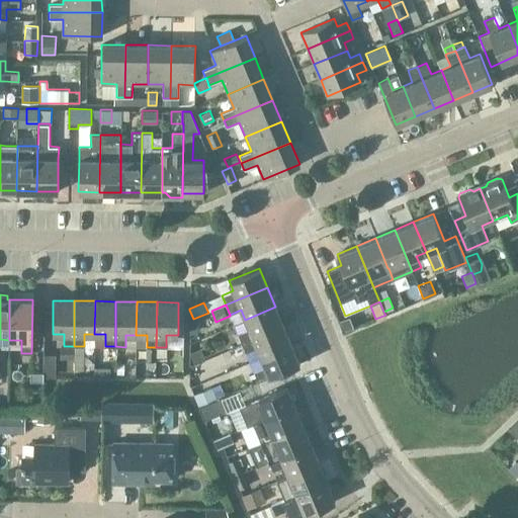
[(275,307),(245,320),(249,329),(238,334),(242,343),(283,326),(275,307)]
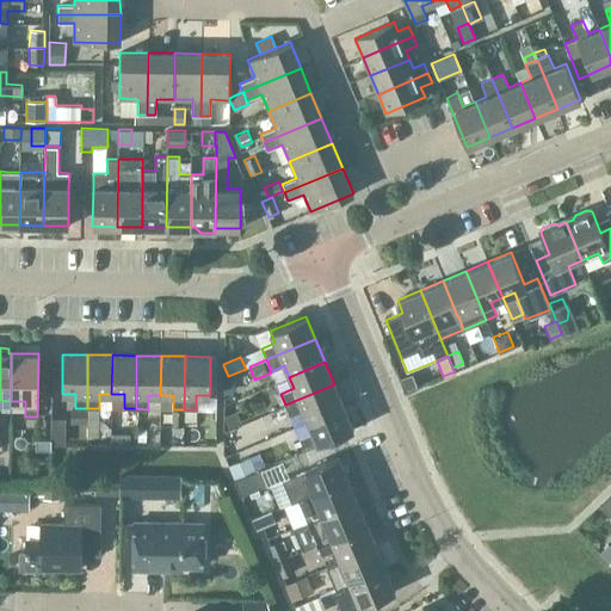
[(334,384),(285,405),(290,415),(303,411),(308,421),(344,407),(334,384)]
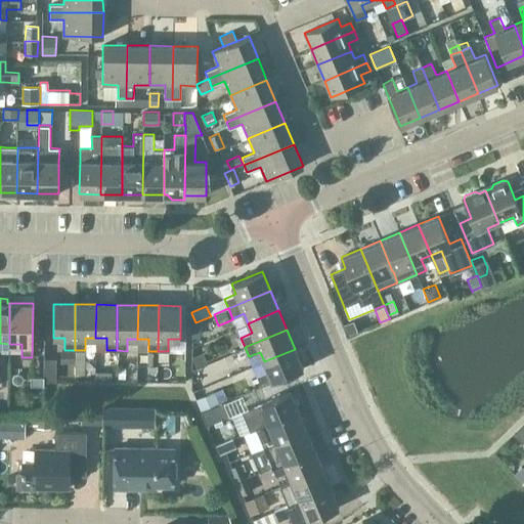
[(295,349),(264,361),(268,372),(257,376),(261,386),(303,368),(295,349)]
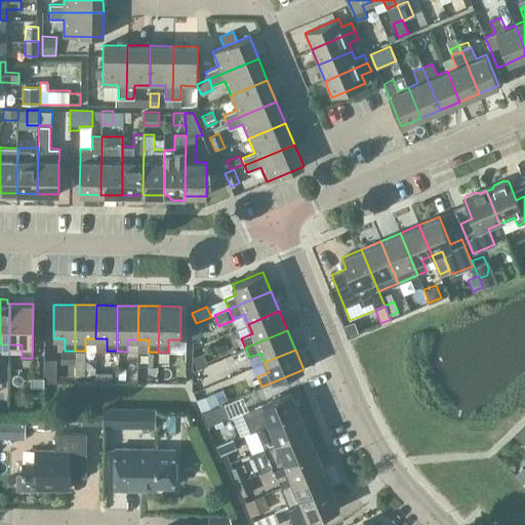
[(61,351),(61,363),(75,363),(75,351),(65,351),(61,351)]
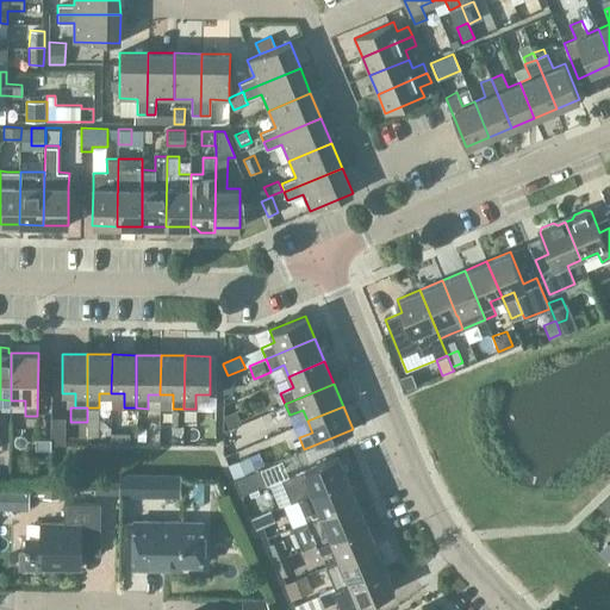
[(173,409),(172,424),(184,424),(184,421),(184,409),(173,409)]
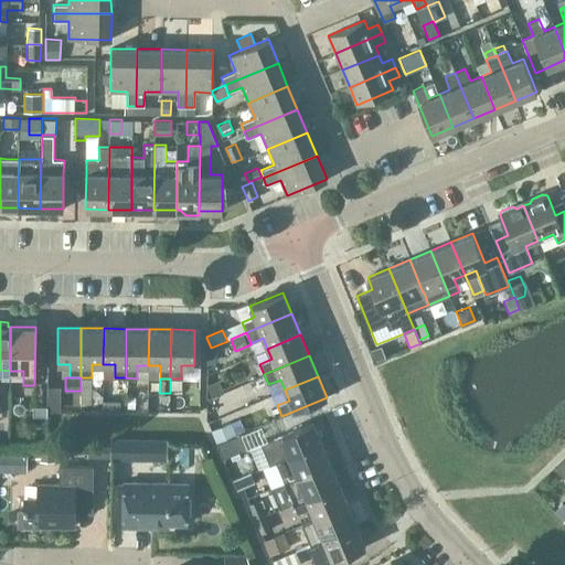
[(102,400),(102,411),(120,411),(120,400),(102,400)]
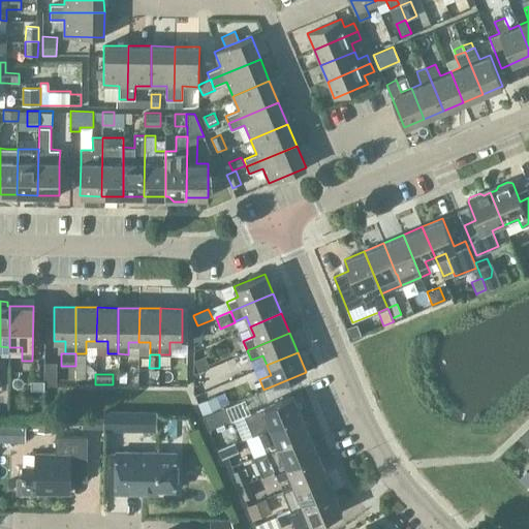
[(43,380),(31,379),(31,389),(43,389),(43,380)]
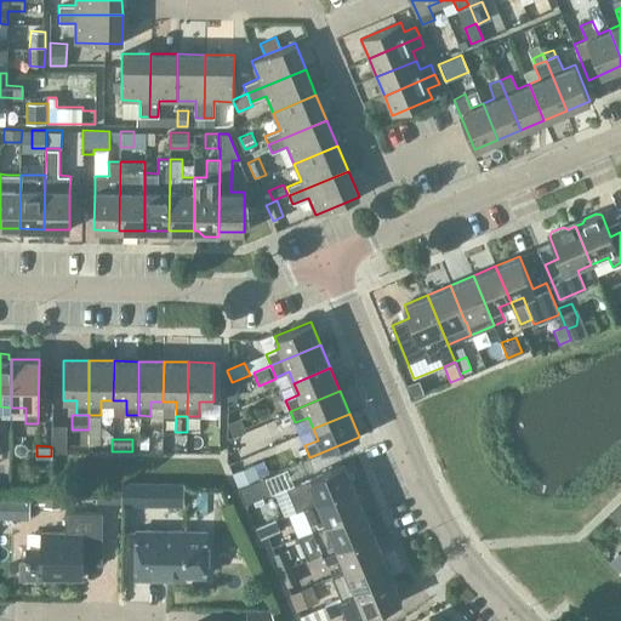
[(232,473),(238,488),(260,478),(254,463),(232,473)]
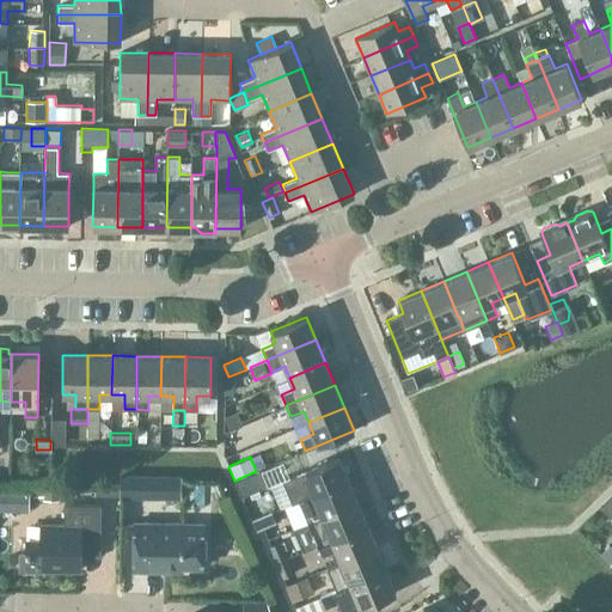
[(299,500),(348,479),(338,457),(282,479),(292,505),(299,501),(299,500)]
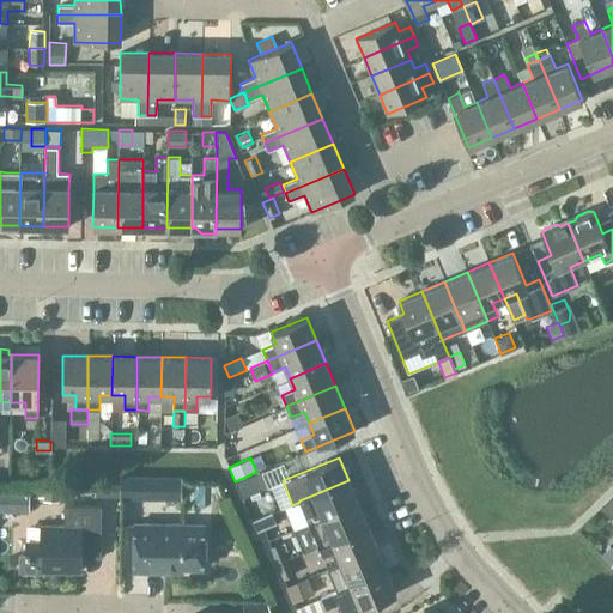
[(242,497),(268,485),(261,469),(256,472),(235,481),(242,497)]
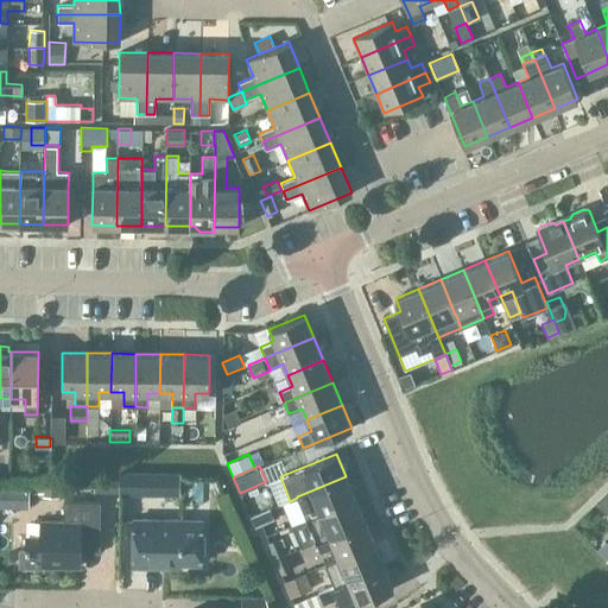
[(119,494),(144,494),(144,481),(144,474),(144,472),(119,472),(119,481),(119,482),(119,483),(119,494)]
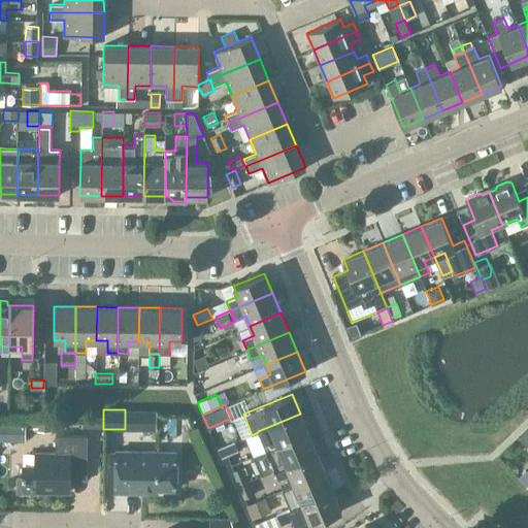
[(308,433),(300,414),(258,431),(258,432),(266,451),(308,433)]
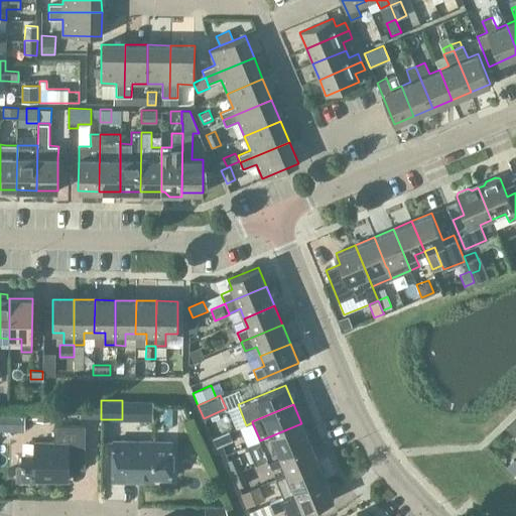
[(36,407),(35,421),(51,421),(51,408),(51,407),(42,407),(36,407)]
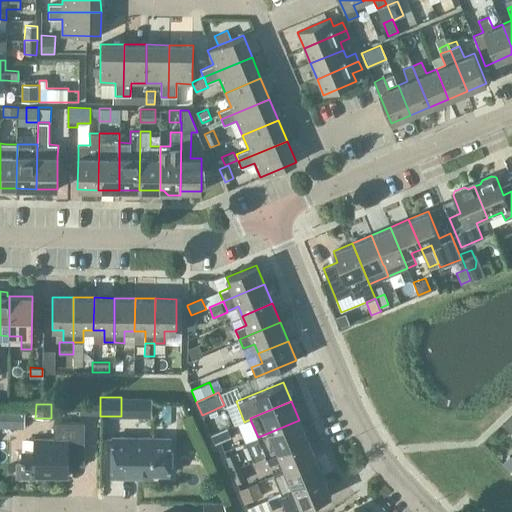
[(511,415),(503,424),(511,432),(511,431),(511,415)]
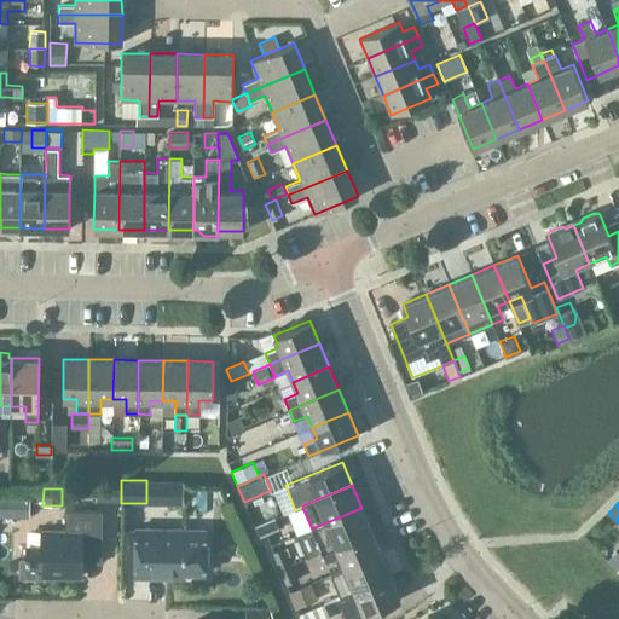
[(371,531),(362,508),(312,528),(322,551),(371,531)]
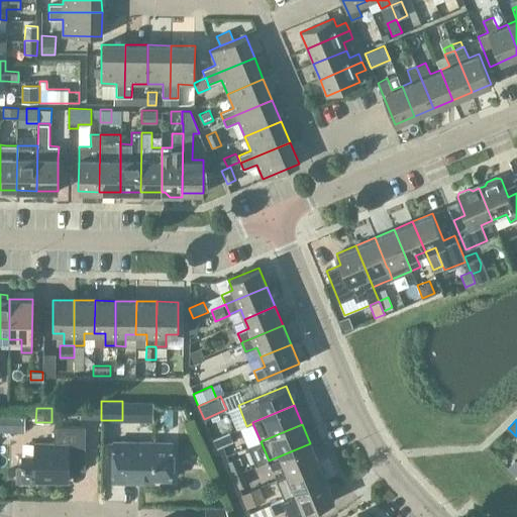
[(21,456),(21,468),(16,468),(16,482),(34,482),(35,481),(68,481),(69,459),(85,459),(85,427),(54,426),(54,443),(34,443),(33,456),(21,456)]
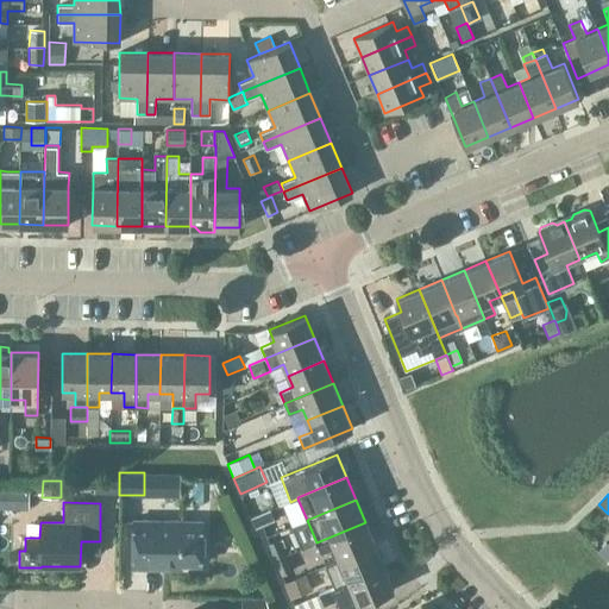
[(271,509),(250,518),(255,528),(261,526),(275,520),(271,509)]
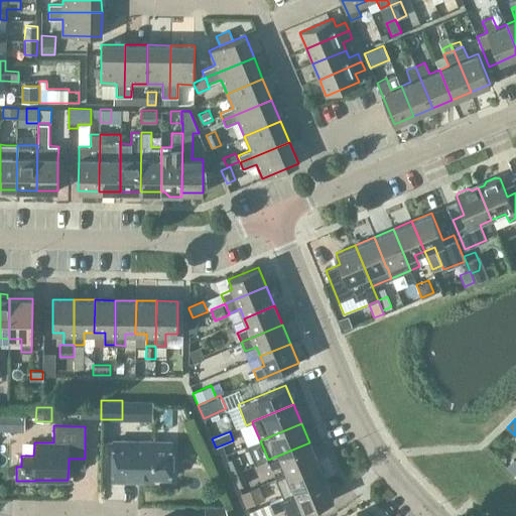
[(143,477),(170,478),(170,441),(113,440),(112,481),(143,481),(143,477)]
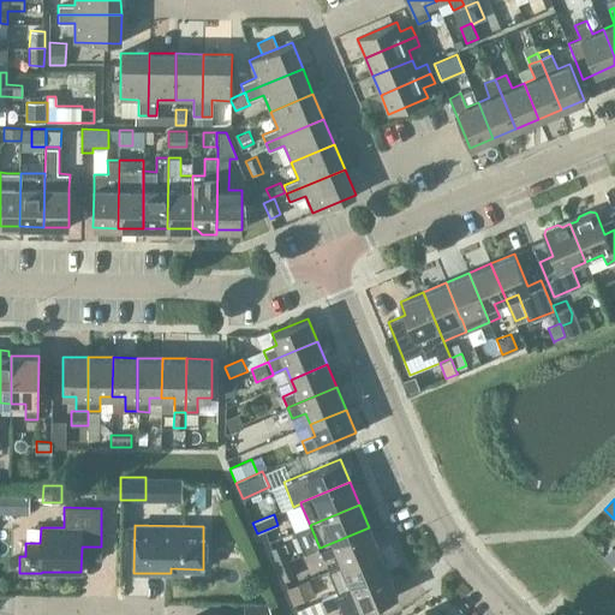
[(378,550),(369,527),(320,548),(323,559),(338,553),(341,563),(341,565),(378,550)]
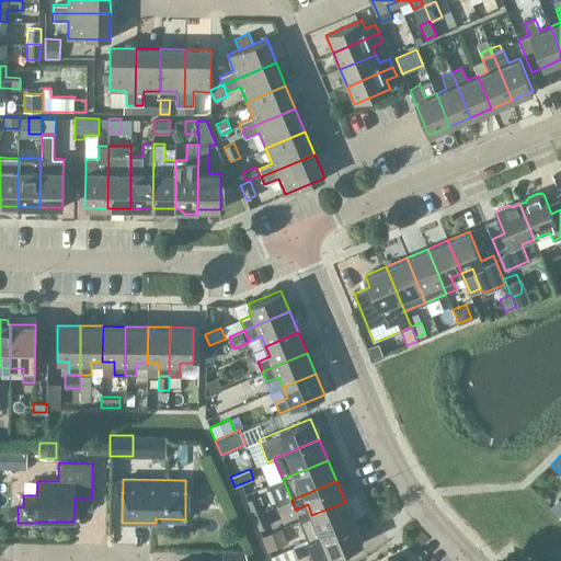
[(253,515),(263,511),(258,496),(247,501),(253,515)]
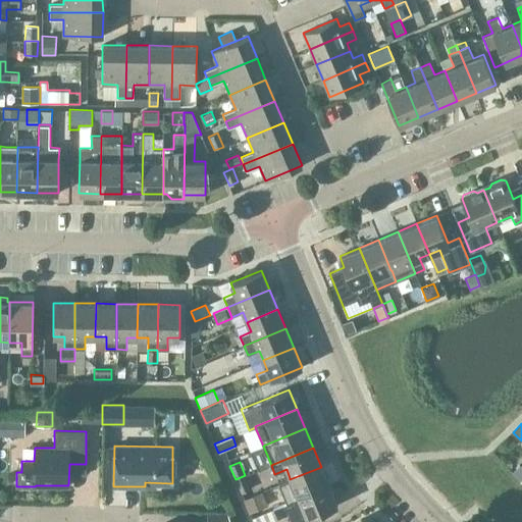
[(259,464),(243,470),(245,474),(260,468),(259,464)]
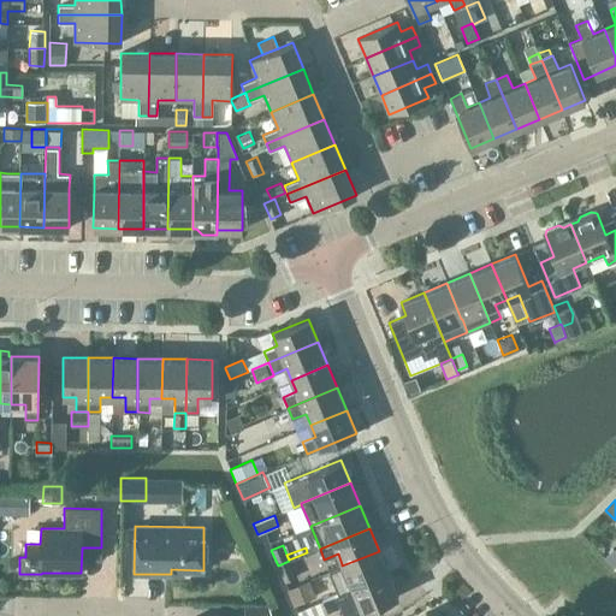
[(615,570),(615,551),(612,548),(603,557),(615,570)]
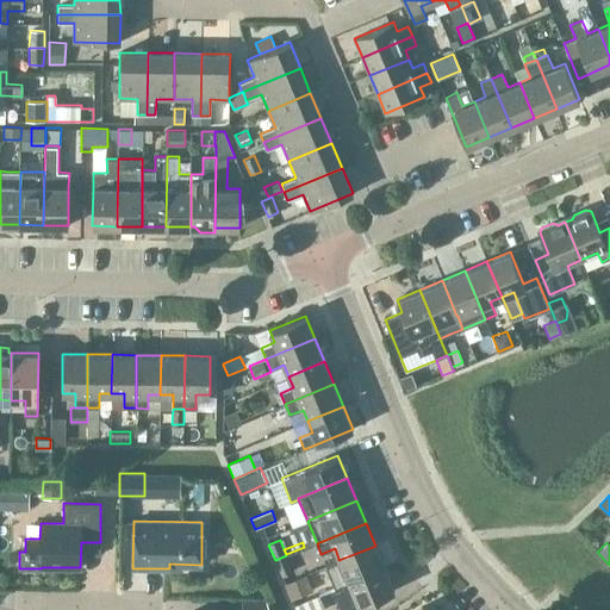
[(338,560),(338,559),(325,565),(335,587),(384,567),(375,546),(338,560)]
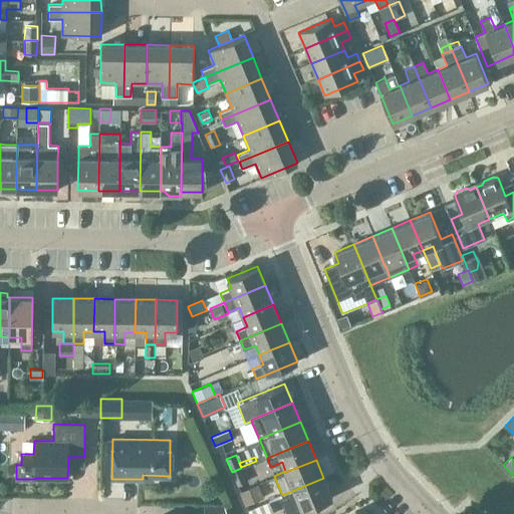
[(246,482),(241,468),(232,472),(237,485),(246,482)]
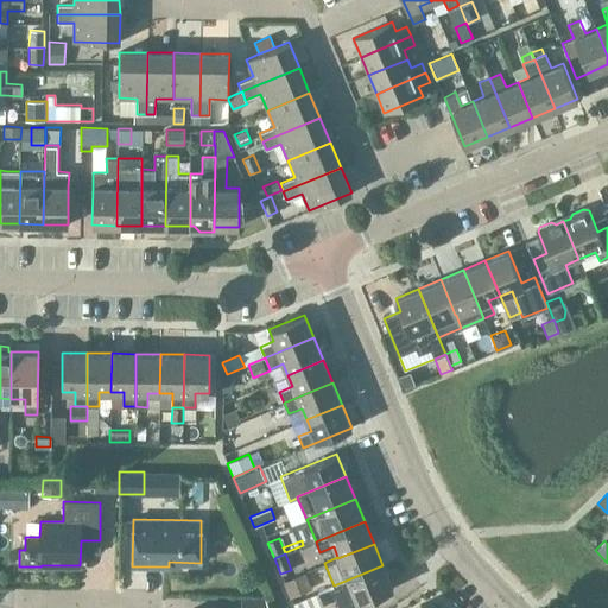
[(334,586),(317,593),(322,603),(335,599),(339,607),(358,607),(360,607),(358,603),(393,589),(382,565),(334,586)]
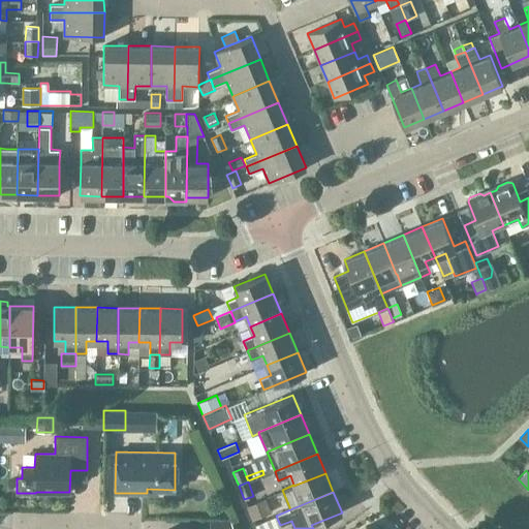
[(247,505),(252,519),(271,511),(266,498),(247,505)]
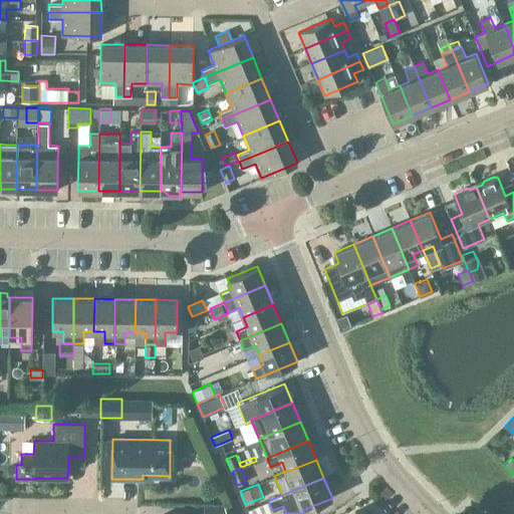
[(247,509),(249,513),(263,513),(272,510),(268,501),(247,509)]
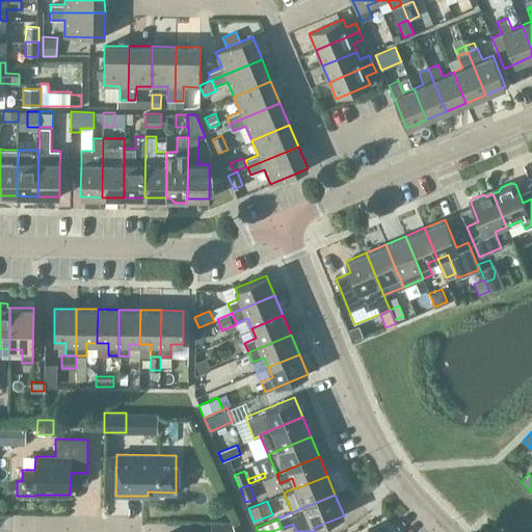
[(236,531),(233,523),(211,523),(211,531),(236,531)]
